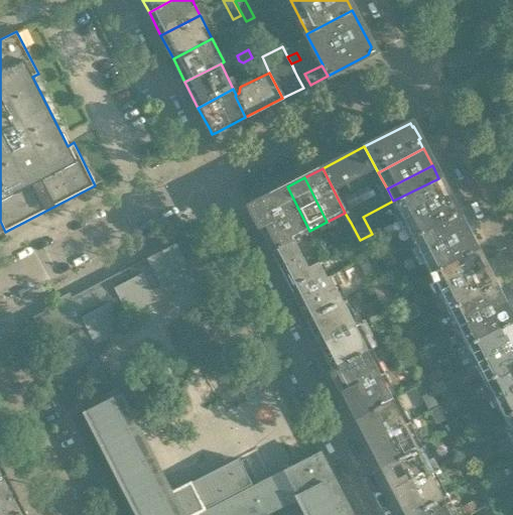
[(402,219),(447,196),(438,178),(393,201),(402,219)]
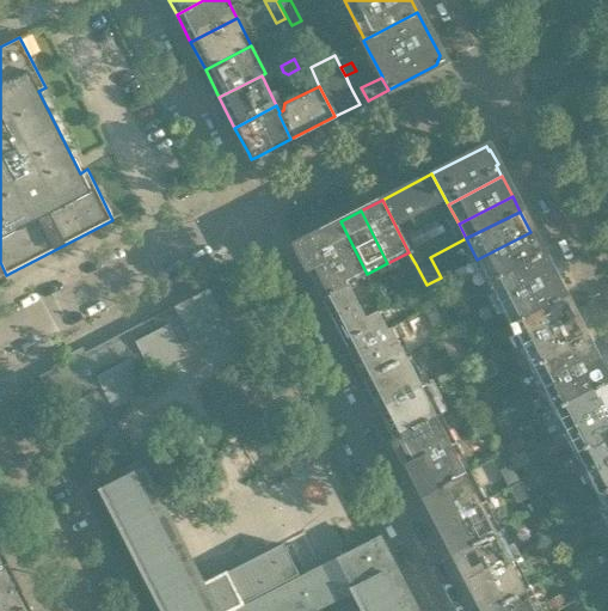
[(319,232),(345,283),(345,285),(348,283),(367,274),(341,221),(319,232)]
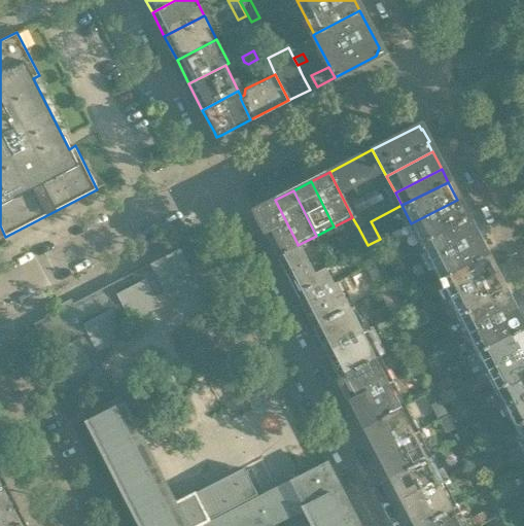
[(275,200),(259,208),(256,216),(255,216),(260,228),(263,226),(277,254),(298,244),(275,200)]
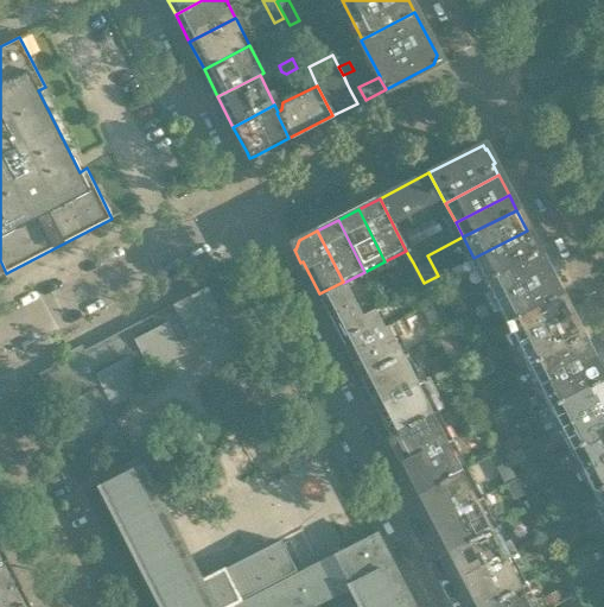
[(485,279),(538,252),(527,231),(474,258),(485,279)]
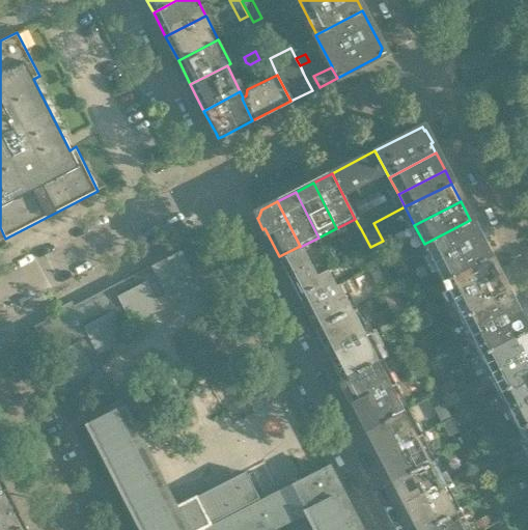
[(434,261),(479,239),(470,220),(424,244),(434,261)]
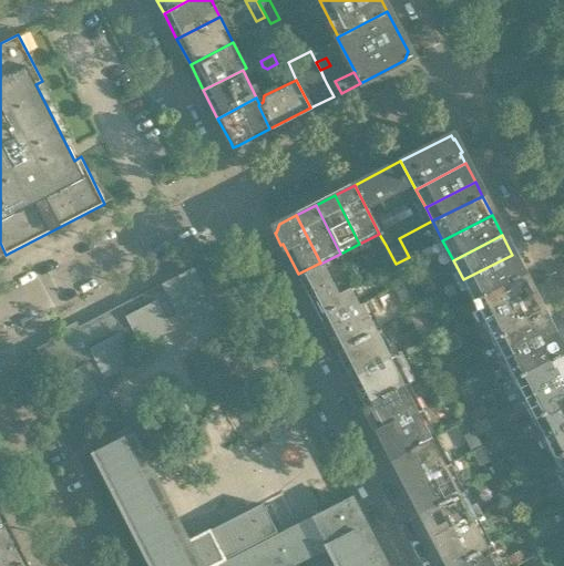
[(423,258),(434,253),(429,240),(417,246),(423,258)]
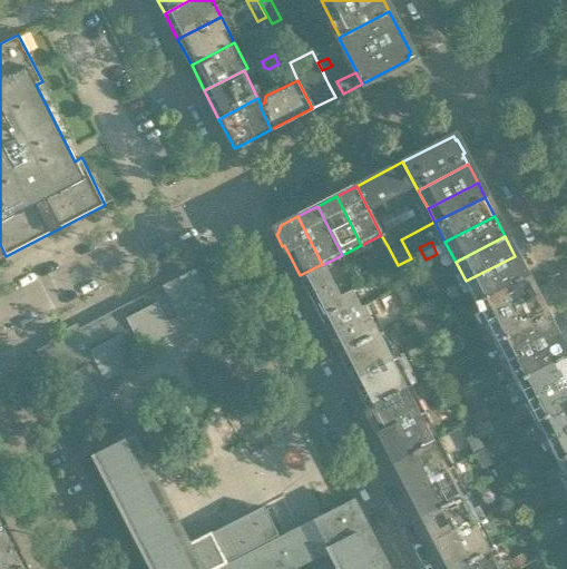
[(476,302),(526,276),(515,256),(466,281),(476,302)]
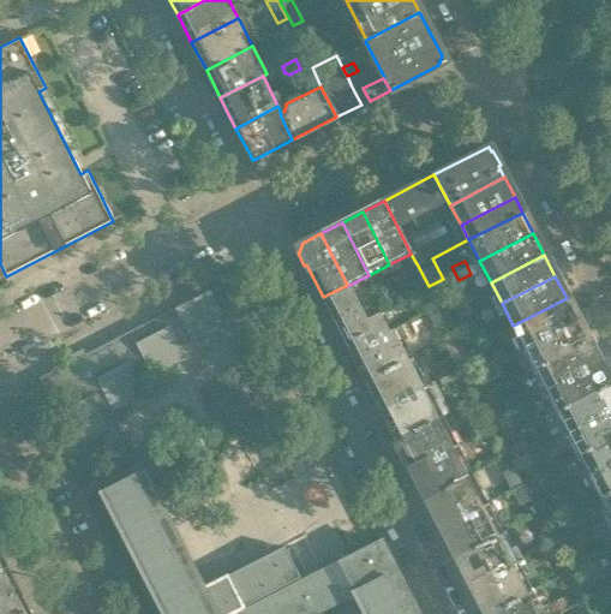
[(45,373),(75,445),(113,428),(124,454),(136,448),(118,406),(153,392),(145,376),(192,357),(185,341),(232,322),(225,307),(240,300),(233,284),(71,352),(75,361),(45,373)]
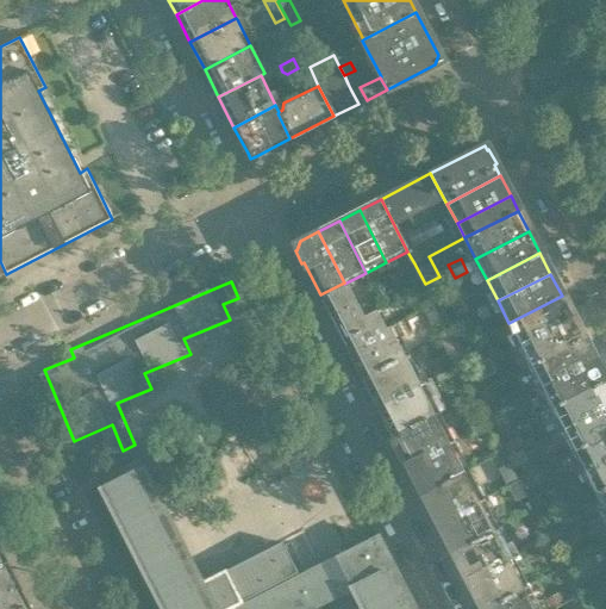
[(385,329),(375,309),(362,315),(347,283),(344,284),(344,283),(320,294),(348,349),(385,329)]
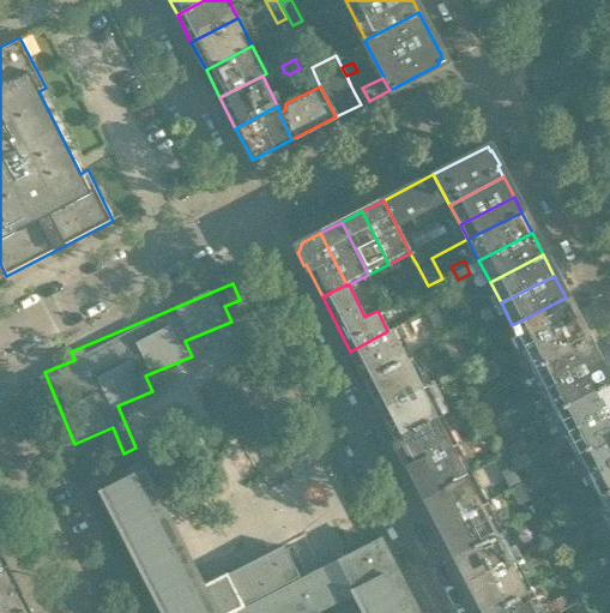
[(523,346),(577,319),(566,298),(512,325),(523,346)]
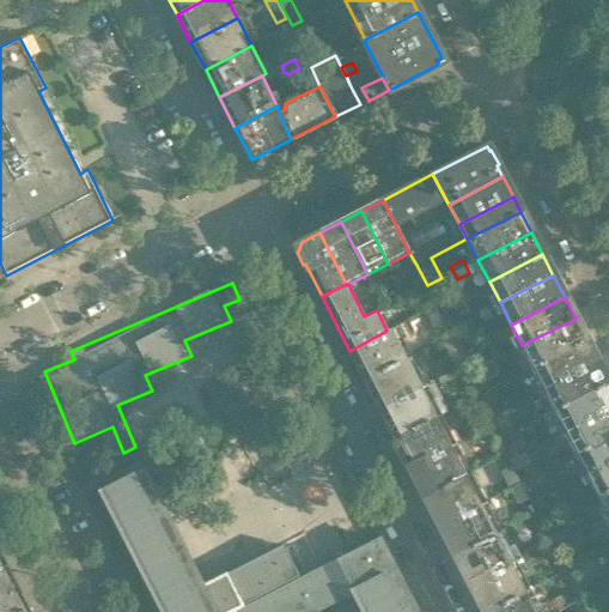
[(444,303),(431,310),(438,325),(451,319),(444,303)]
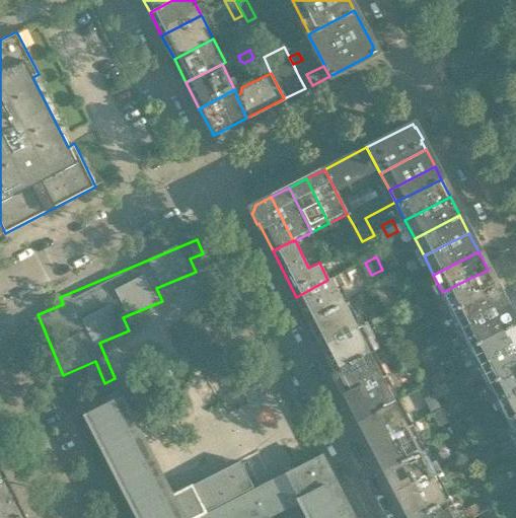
[(451,310),(497,287),(488,270),(442,292),(451,310)]
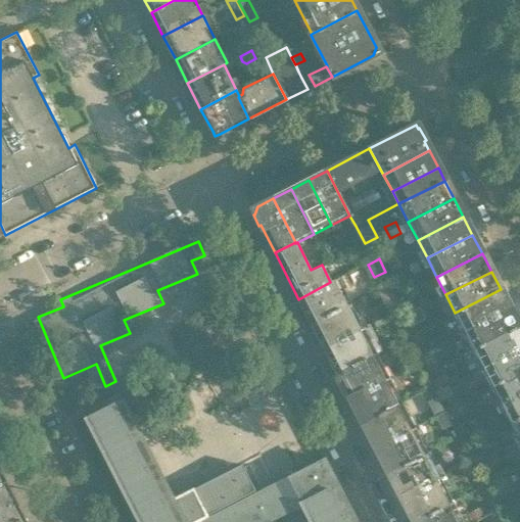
[(405,273),(394,278),(400,291),(411,285),(405,273)]
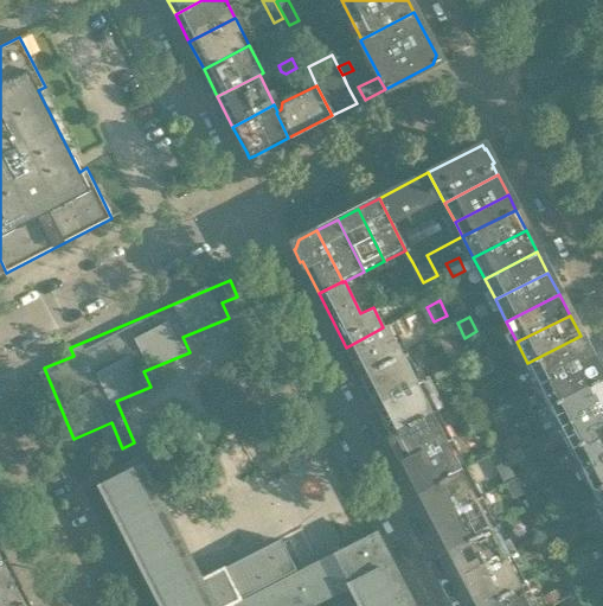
[(408,351),(392,323),(383,327),(346,348),(361,376),(408,351)]
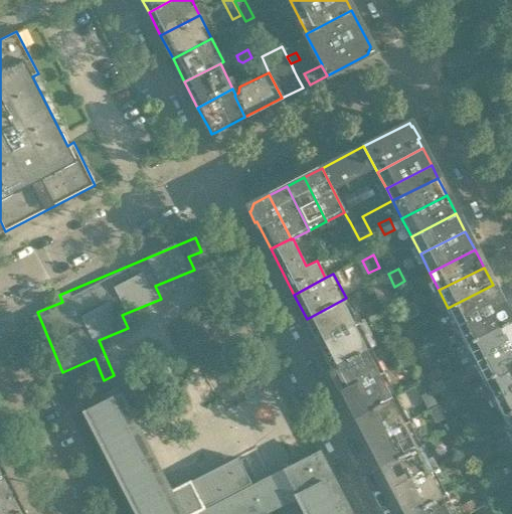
[(457,325),(502,302),(493,285),(448,308),(457,325)]
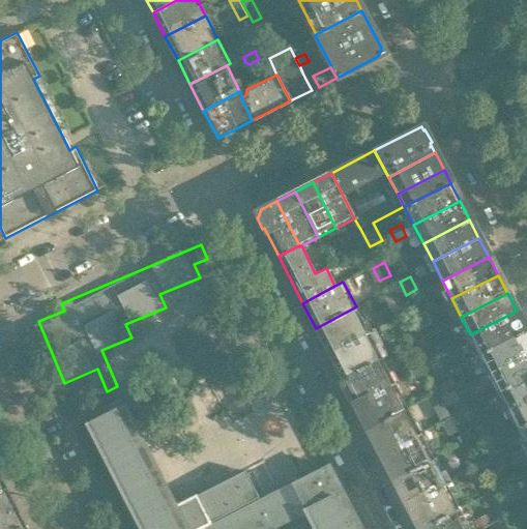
[(369,332),(356,306),(316,328),(328,353),(369,332)]
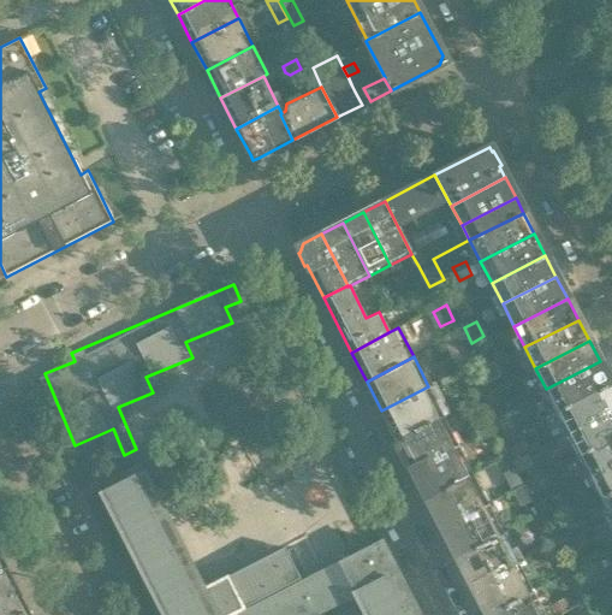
[(611,384),(600,361),(546,389),(558,412),(611,384)]
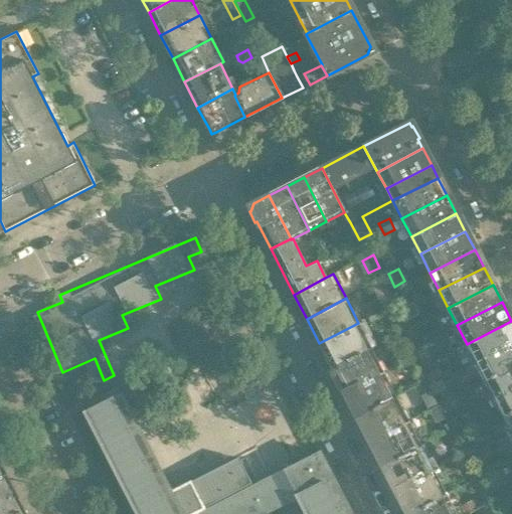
[(372,323),(382,318),(376,307),(367,313),(372,323)]
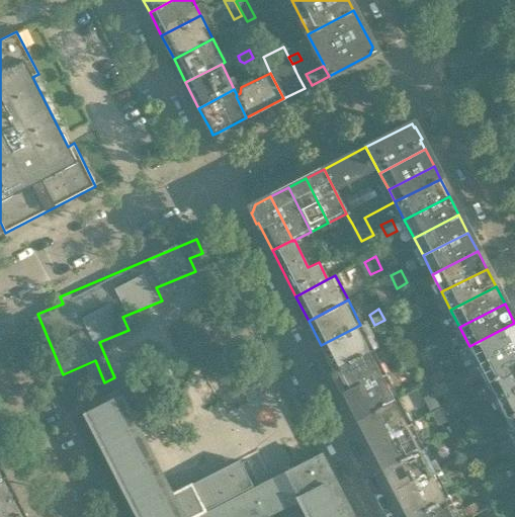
[(479,363),(514,345),(514,323),(469,346),(479,363)]
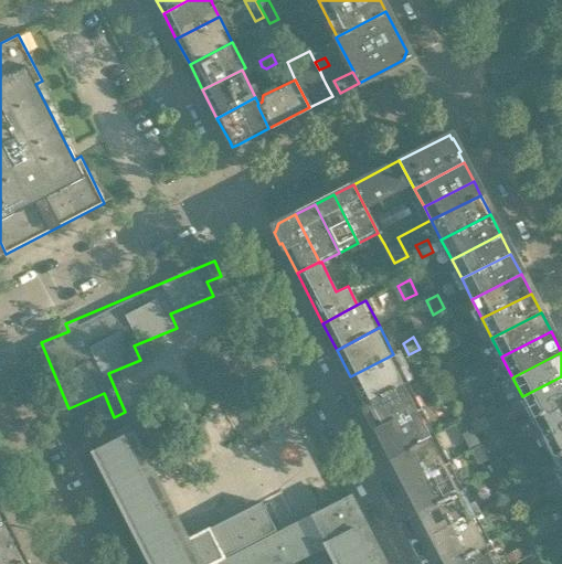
[(407,381),(394,354),(393,354),(350,376),(363,403),(407,381)]
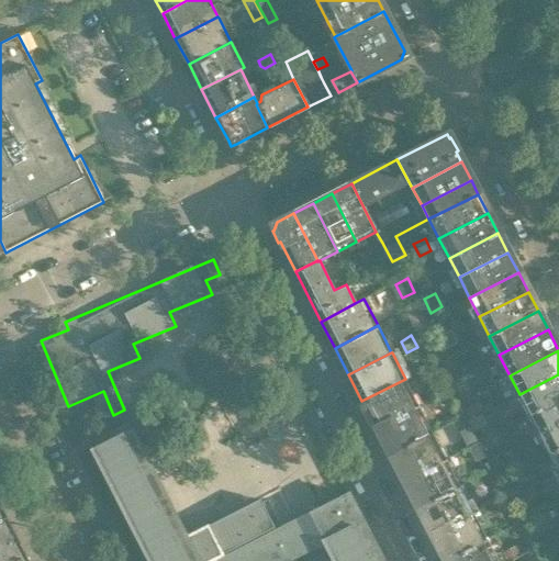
[(529,414),(558,399),(558,374),(520,394),(529,414)]
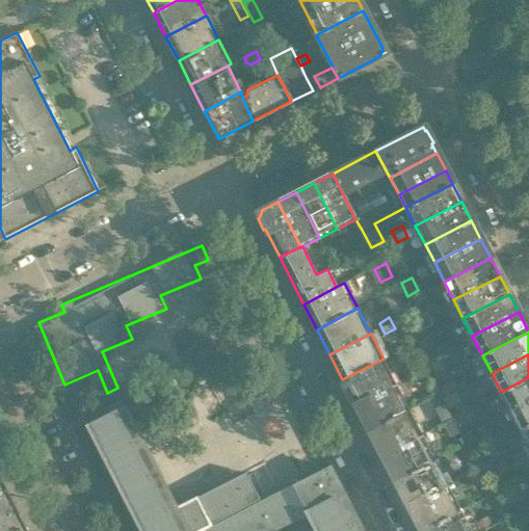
[(355,404),(396,383),(384,359),(342,379),(355,404)]
